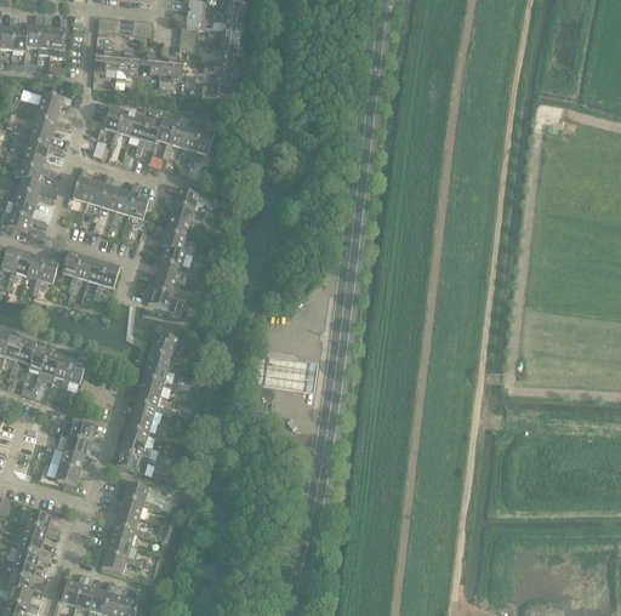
[(208,3),(184,0),(183,10),(188,11),(187,28),(205,29),(208,4),(208,3)]
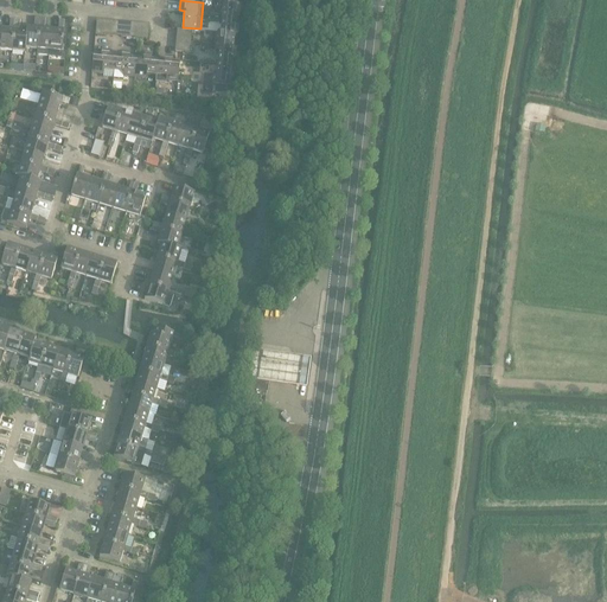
[(216,0),(215,5),(219,5),(219,7),(222,8),(223,8),(222,18),(236,19),(236,12),(240,12),(240,6),(237,5),(238,0),(216,0)]
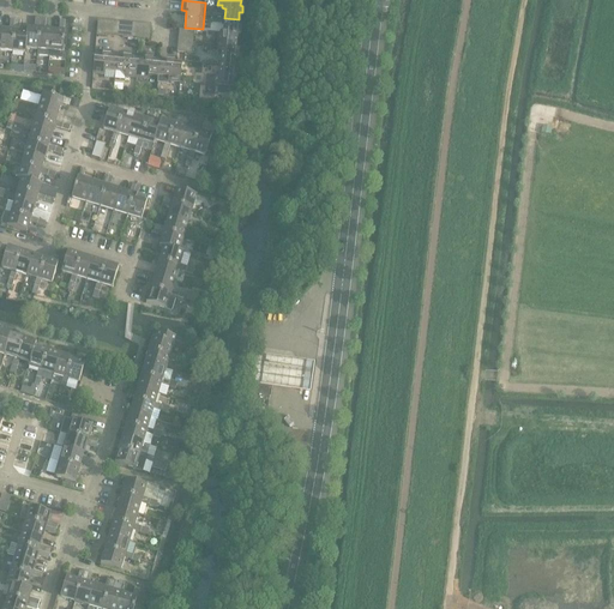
[(35,25),(28,24),(26,24),(26,29),(25,46),(37,47),(41,14),(36,14),(35,25)]
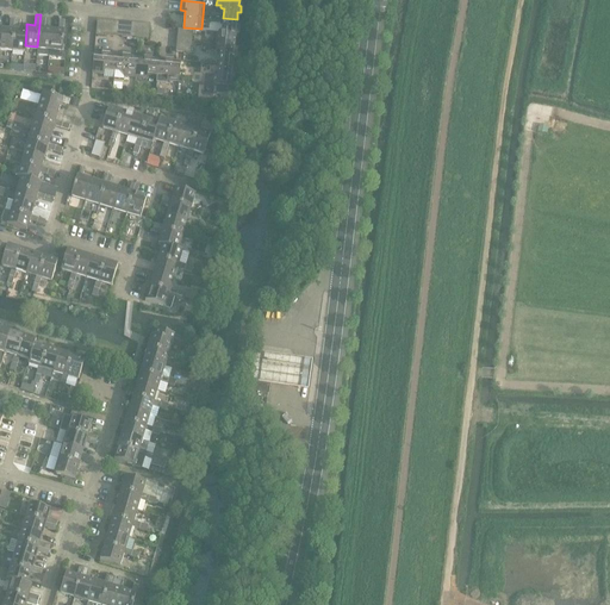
[(49,52),(50,48),(51,26),(45,26),(45,16),(41,14),(37,47),(37,51),(49,52)]
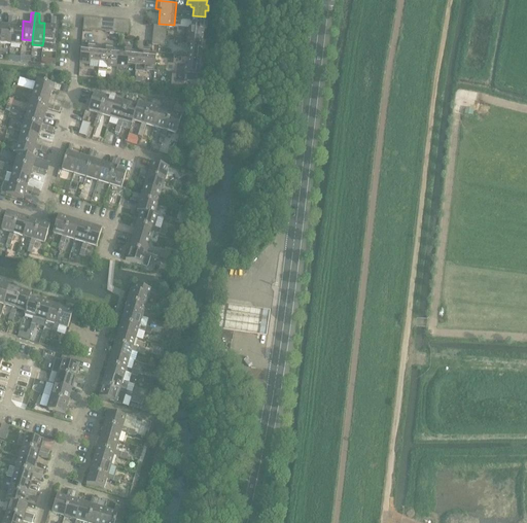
[(92,14),(84,13),(83,27),(91,27),(92,14)]
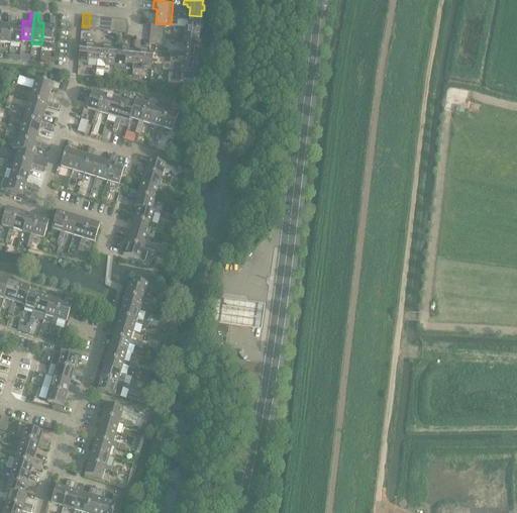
[(8,23),(2,22),(0,39),(10,40),(13,14),(8,14),(8,23)]
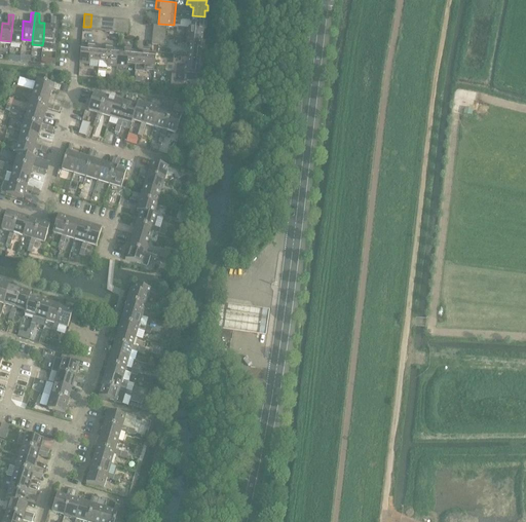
[(17,14),(13,14),(10,41),(22,42),(22,39),(23,25),(16,24),(17,14)]
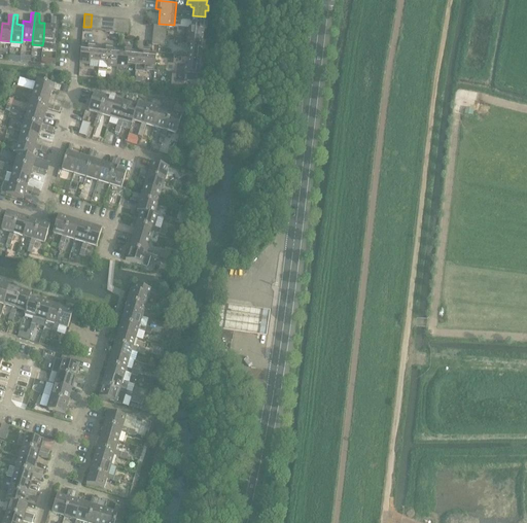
[(50,24),(44,23),(43,41),(54,42),(56,24),(55,24),(56,14),(51,14),(50,24)]
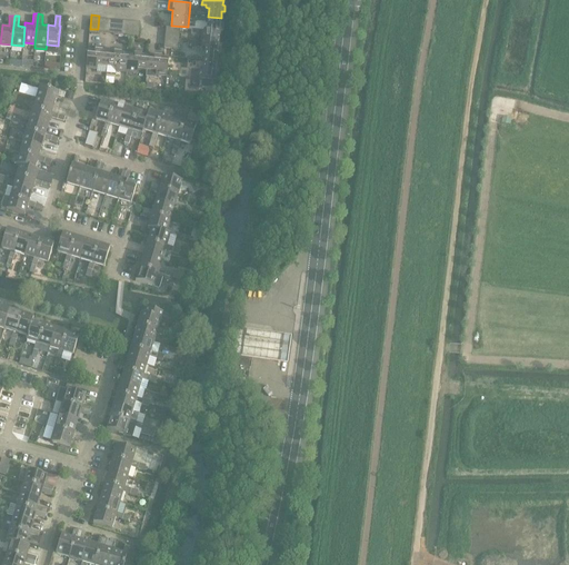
[(108,17),(99,16),(98,29),(107,30),(108,17)]
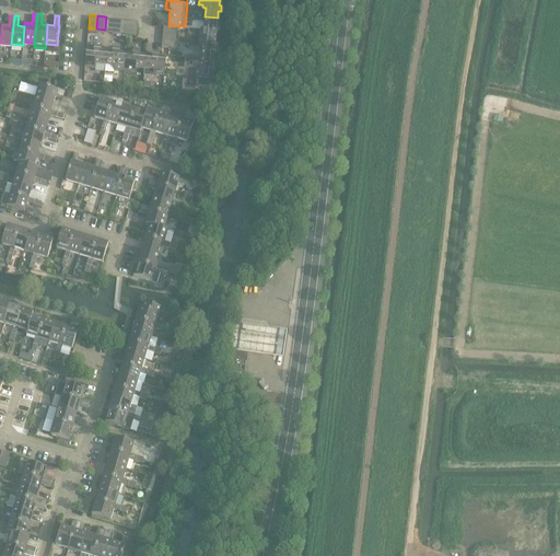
[(218,18),(205,16),(203,24),(202,24),(201,26),(200,27),(188,26),(188,31),(196,32),(195,35),(216,37),(217,30),(219,31),(220,24),(217,24),(218,18)]
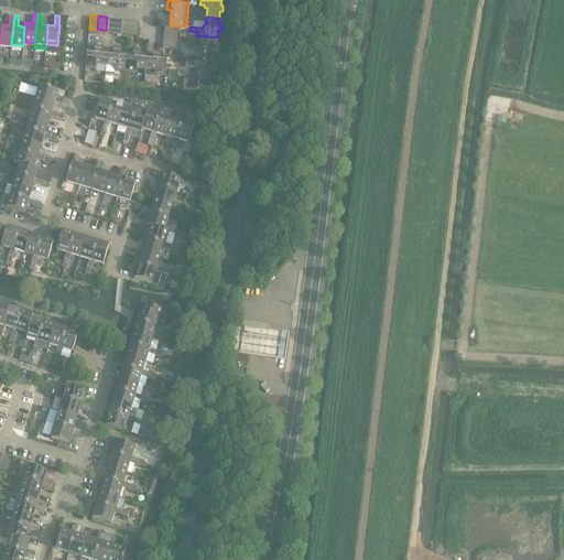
[(122,18),(114,18),(112,31),(121,32),(122,18)]
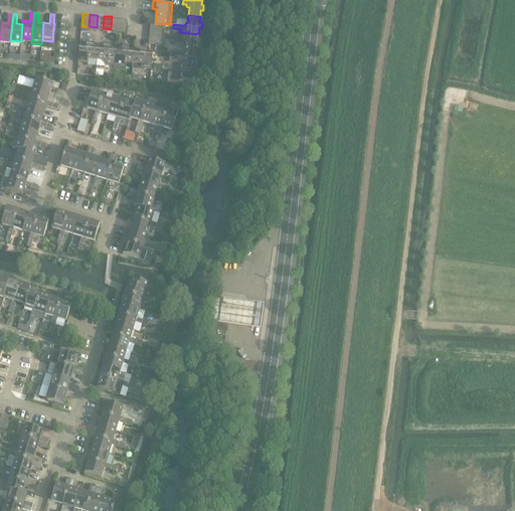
[(119,17),(112,16),(111,29),(118,29),(119,17)]
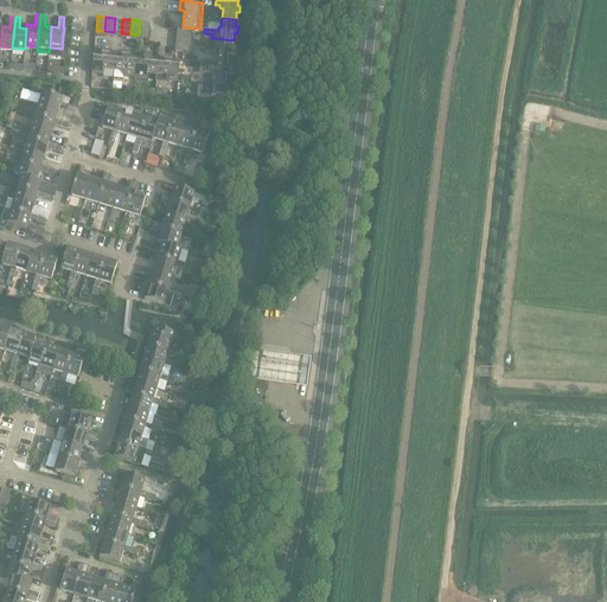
[(149,21),(140,20),(139,34),(147,36),(149,21)]
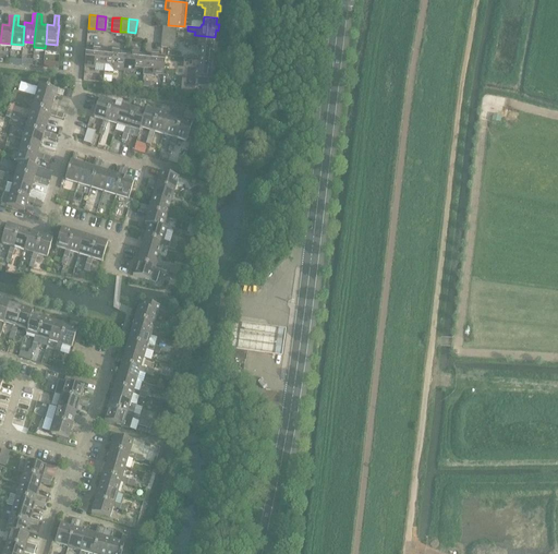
[(215,37),(194,35),(194,44),(198,44),(198,45),(199,47),(201,47),(201,56),(213,57),(214,50),(216,50),(217,44),(214,44),(215,37)]
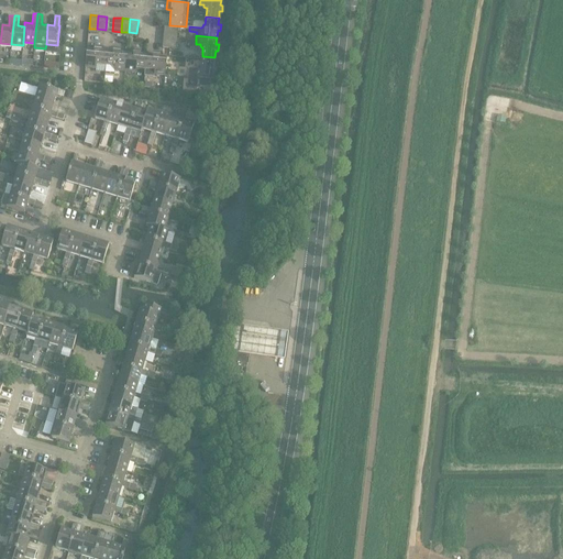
[(95,48),(87,48),(86,65),(96,66),(97,62),(106,63),(107,50),(101,50),(101,46),(95,46),(95,48)]
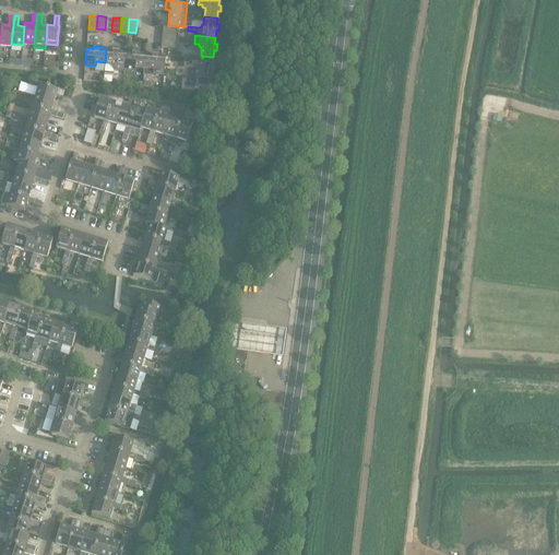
[(113,50),(106,49),(105,62),(115,63),(114,67),(125,68),(126,51),(119,50),(119,48),(113,47),(113,50)]
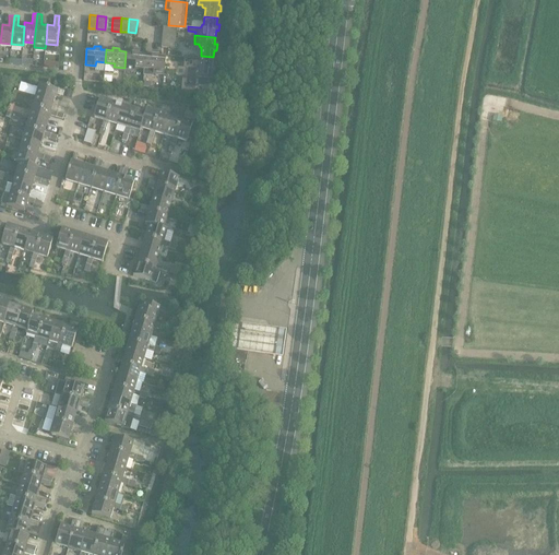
[(132,52),(126,51),(125,68),(134,69),(134,66),(144,66),(145,54),(139,52),(140,50),(133,49),(132,52)]
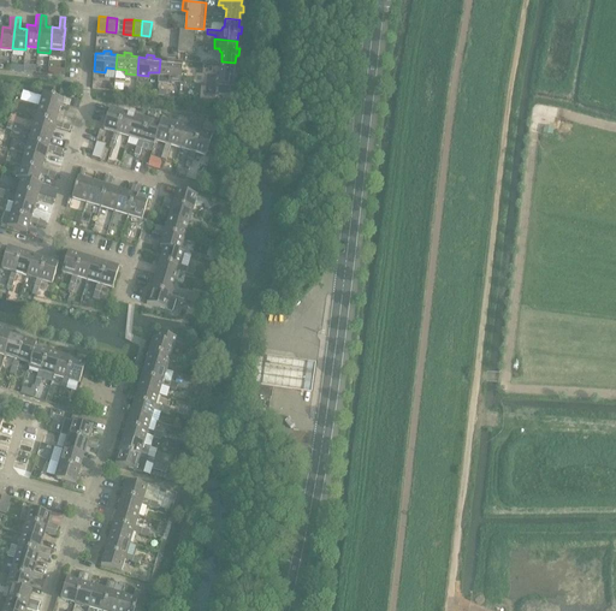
[(167,59),(160,59),(159,72),(169,73),(169,78),(181,79),(182,61),(175,60),(175,58),(167,57),(167,59)]
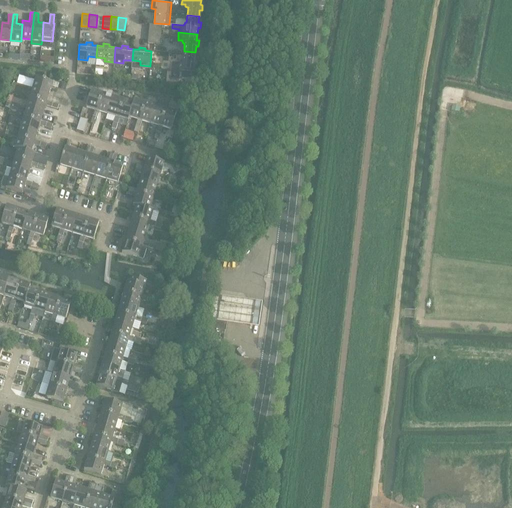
[(197,64),(197,58),(195,57),(195,52),(184,51),(183,58),(182,58),(180,59),(180,61),(176,60),(175,68),(182,69),(181,75),(193,76),(194,63),(197,64)]
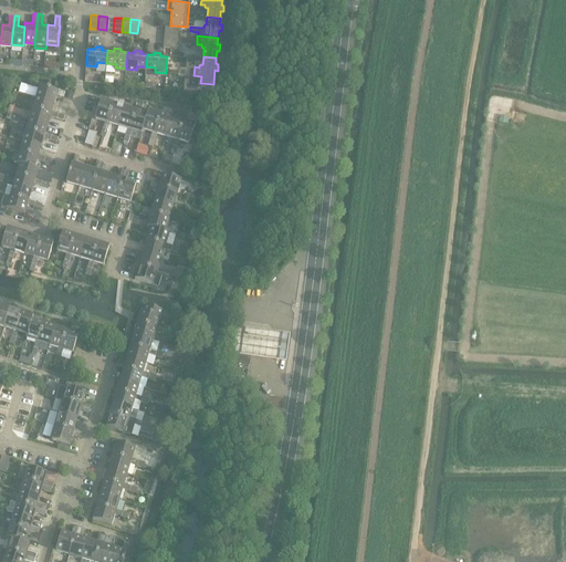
[(40,84),(37,95),(54,101),(56,93),(63,94),(65,90),(59,87),(58,90),(40,84)]
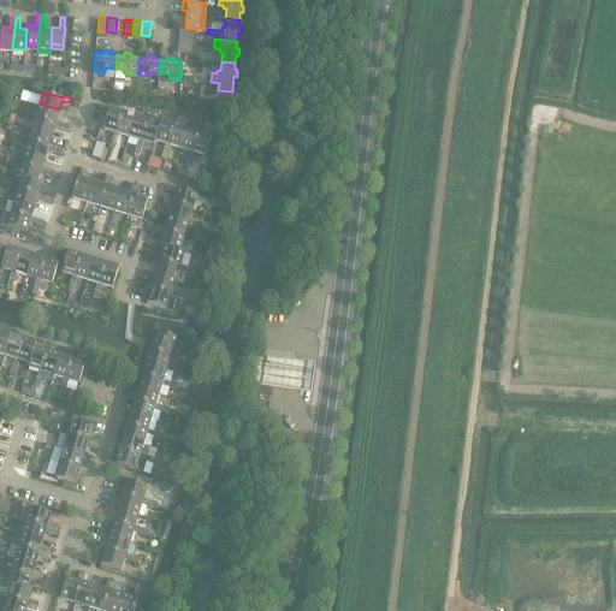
[(59,110),(40,104),(36,116),(55,122),(57,119),(59,110)]
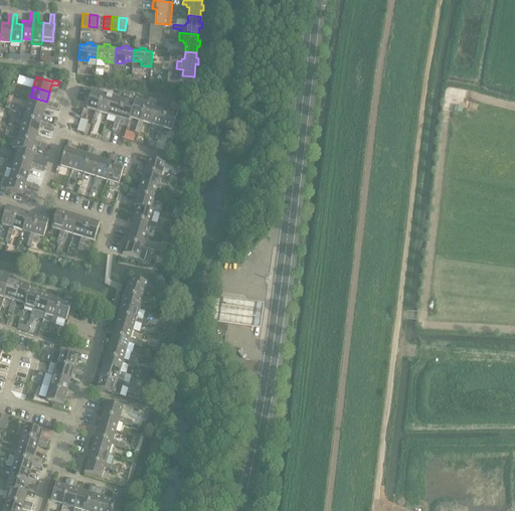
[(87,106),(96,108),(94,114),(98,116),(100,110),(98,109),(103,92),(92,89),(87,106)]
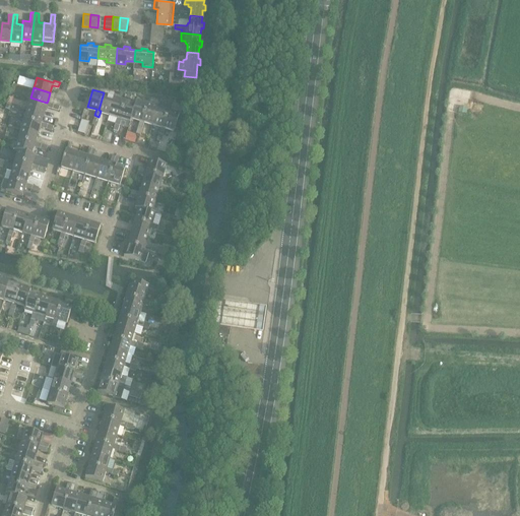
[(114,95),(104,92),(99,110),(101,111),(109,113),(114,95)]
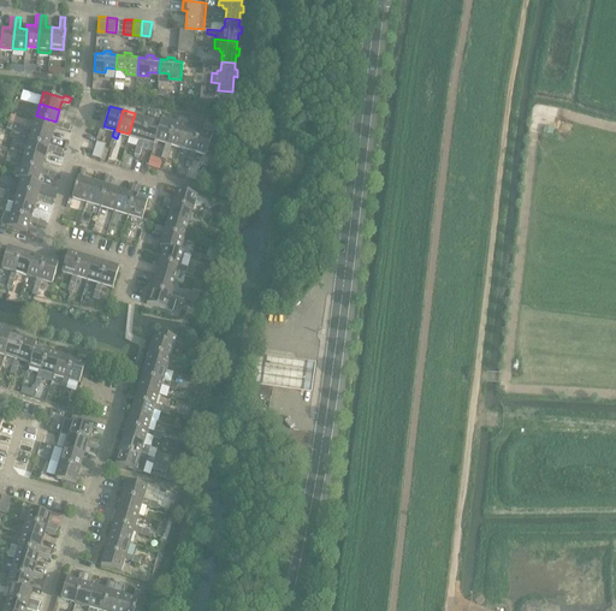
[(148,117),(135,113),(129,134),(138,137),(136,144),(142,146),(144,138),(141,137),(148,117)]
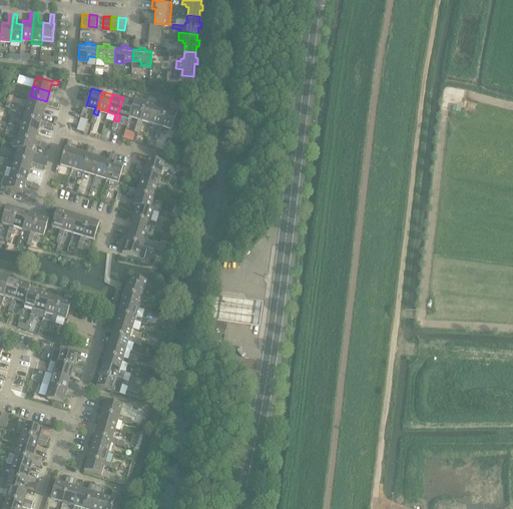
[(46,101),(30,96),(27,106),(43,111),(45,103),(51,105),(53,101),(47,99),(46,101)]
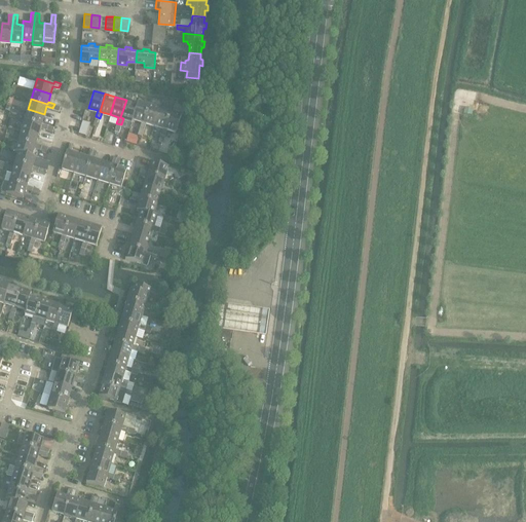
[(137,103),(126,100),(120,117),(123,118),(132,121),(133,117),(137,103)]
